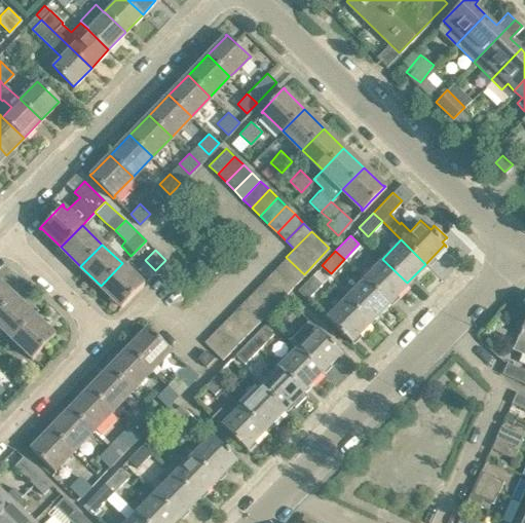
[(304,274),(286,257),(277,265),(296,283),(304,274)]
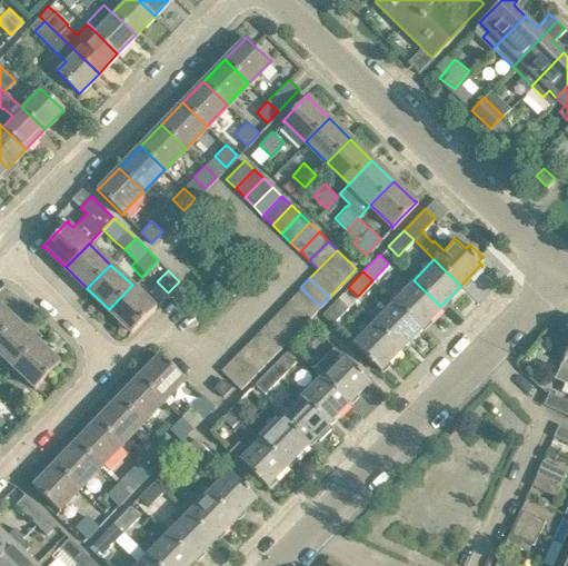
[(394,301),(420,327),(440,306),(414,280),(394,301)]
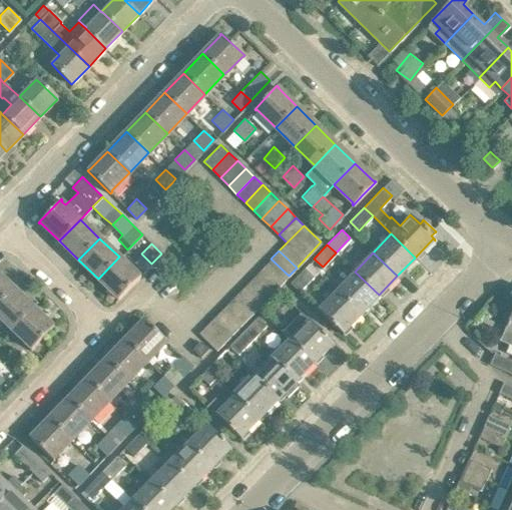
[(138,276),(119,257),(98,279),(117,297),(116,298),(117,299),(140,276),(139,275),(138,276)]
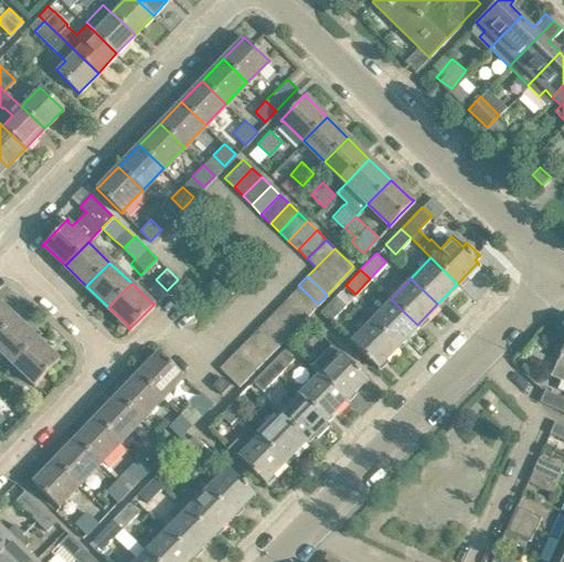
[(298,285),(289,294),(309,313),(318,304),(298,285)]
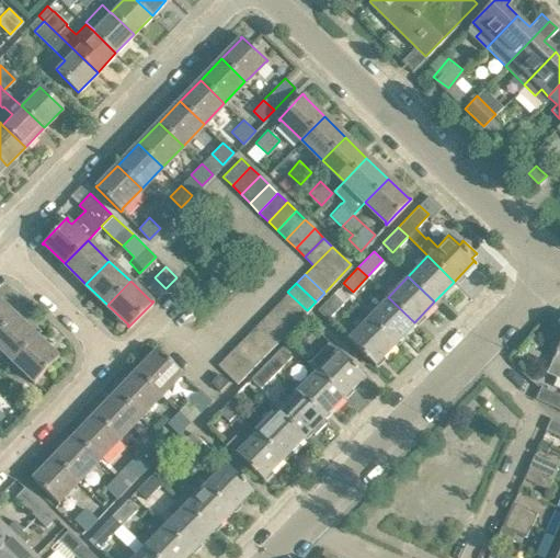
[(338,287),(318,309),(328,318),(347,297),(338,287)]
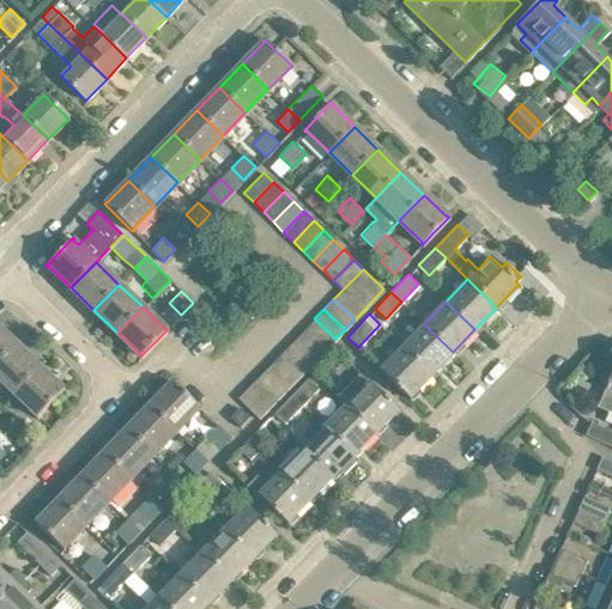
[(335,339),(314,318),(304,329),(326,349),(335,339)]
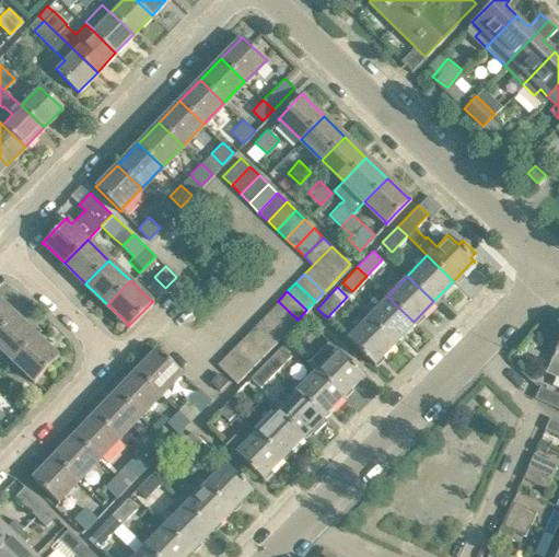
[(414,322),(387,297),(367,316),(393,343),(414,322)]
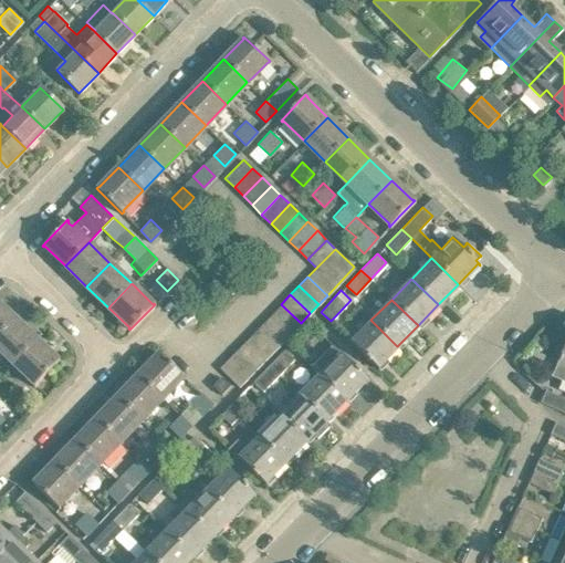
[(0,333),(14,319),(0,304),(0,333)]
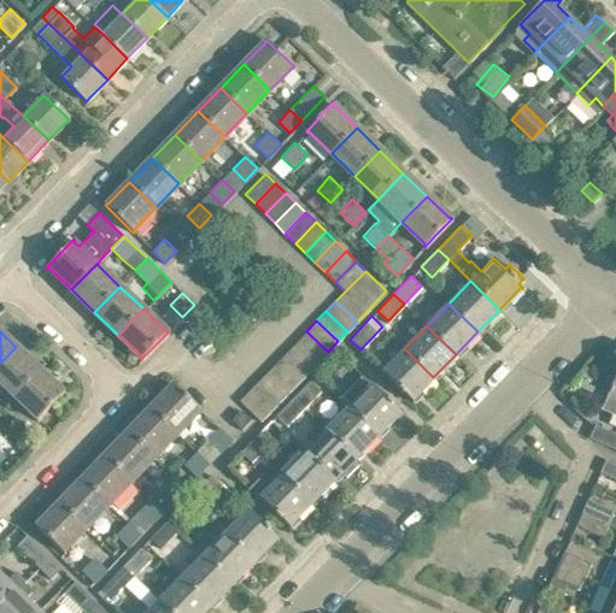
[(306,331),(297,341),(318,361),(328,352),(306,331)]
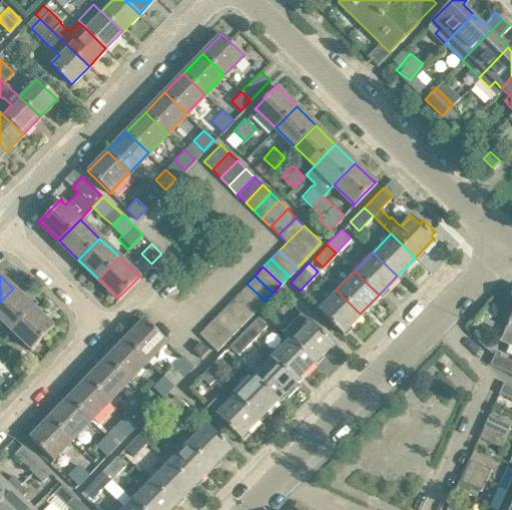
[(246,284),(238,292),(257,309),(265,301),(246,284)]
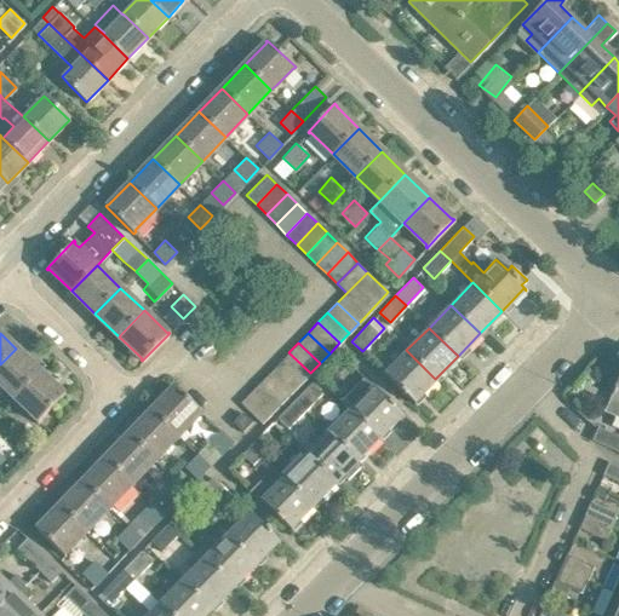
[(0,383),(15,397),(39,370),(16,349),(0,364),(0,383)]
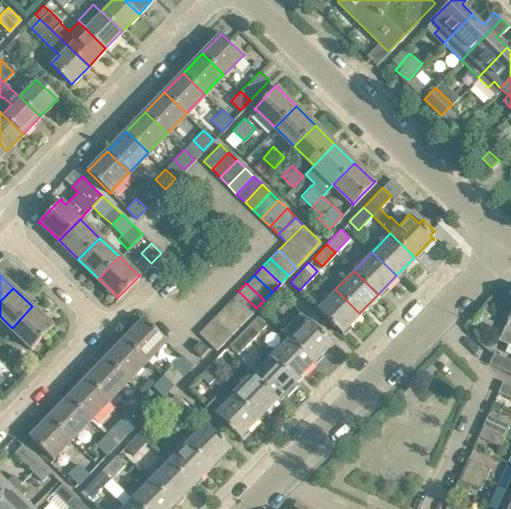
[(359,313),(335,289),(317,308),(331,323),(331,324),(334,327),(335,326),(342,333),(343,332),(341,331),(359,313)]
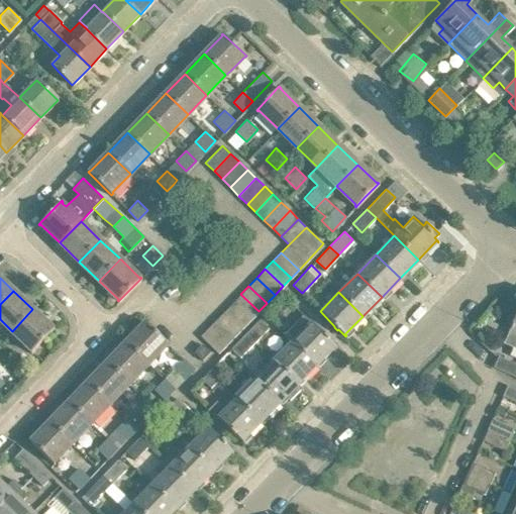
[(259,311),(240,294),(232,302),(250,319),(259,311)]
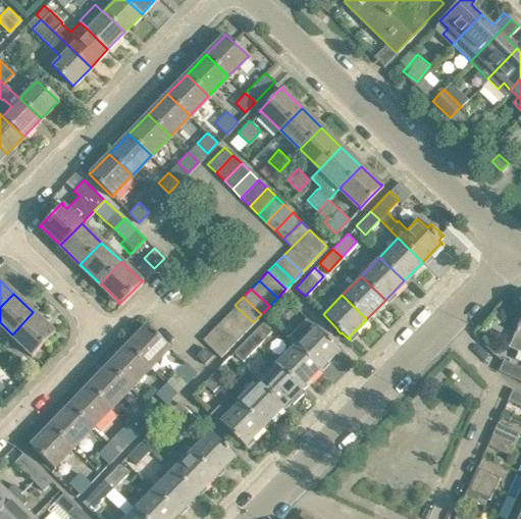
[(235,305),(226,313),(245,330),(253,322),(235,305)]
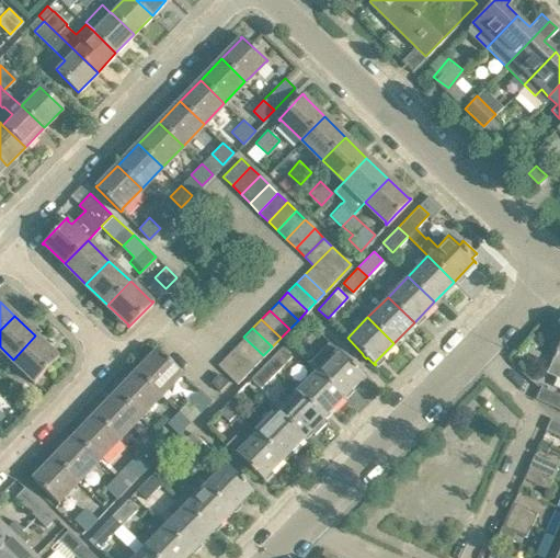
[(35,336),(13,360),(33,379),(32,380),(34,382),(58,356),(57,355),(56,356),(35,336)]
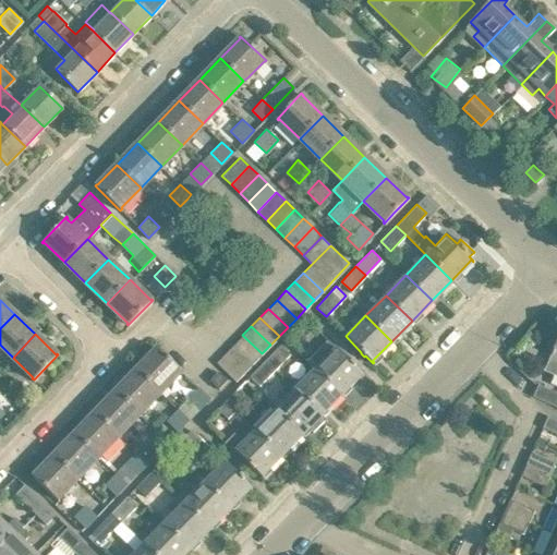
[(262,353),(242,335),(234,345),(253,362),(262,353)]
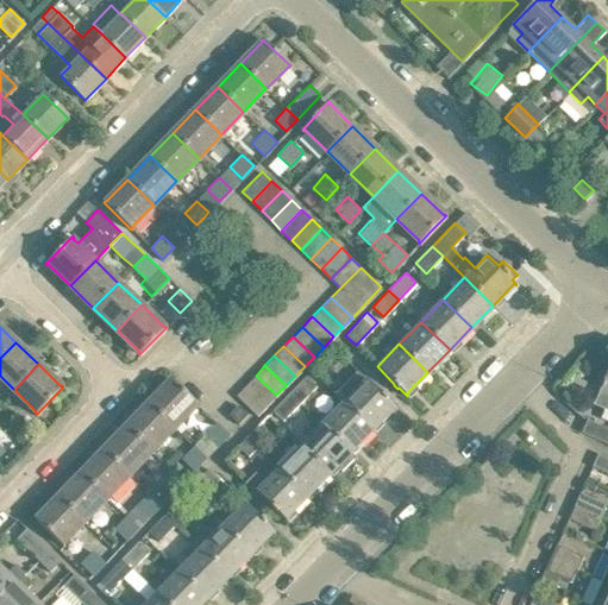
[(607,369),(594,402),(593,402),(591,403),(607,410),(607,369)]
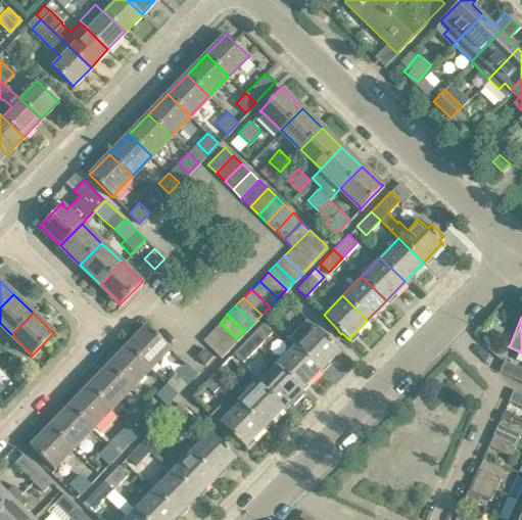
[(332,343),(333,342),(330,339),(329,340),(306,318),(287,338),(294,344),(294,345),(319,369),(337,350),(338,351),(339,350),(332,343)]
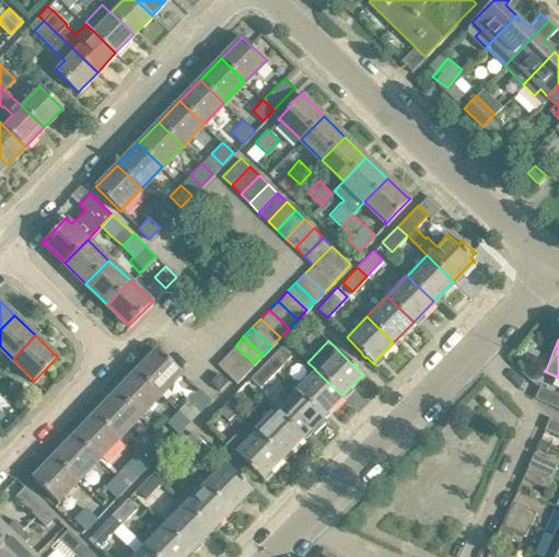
[(275,370),(276,370),(290,355),(281,345),(266,361),(275,370)]
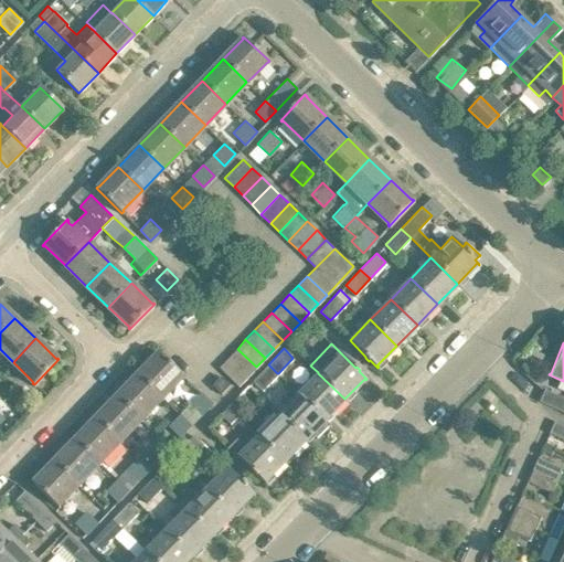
[(237,349),(229,358),(247,377),(256,367),(237,349)]
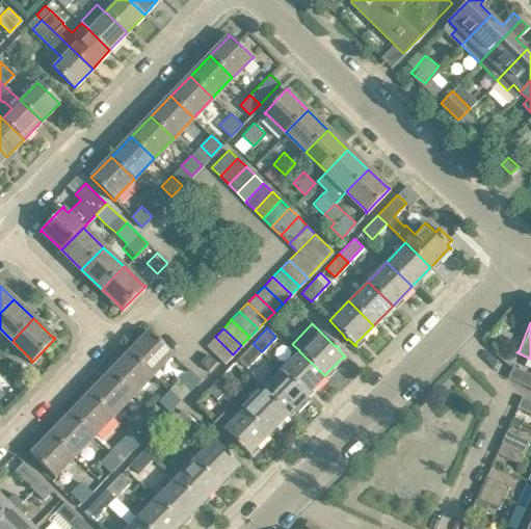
[(173,355),(174,353),(149,331),(148,332),(149,333),(130,352),(152,374),(171,354),(173,355)]
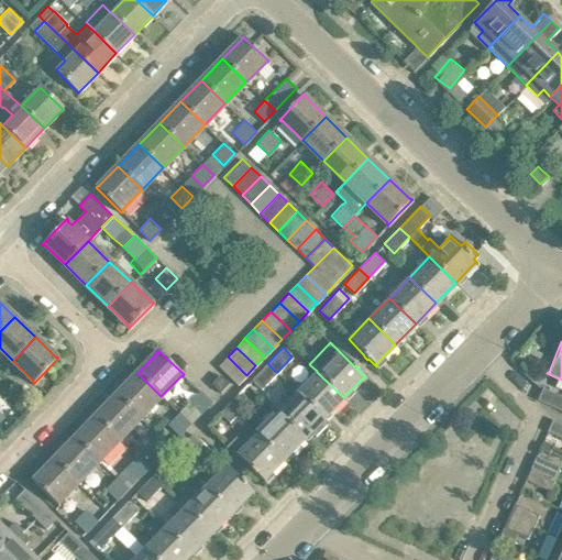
[(246,375),(228,357),(218,365),(238,384),(246,375)]
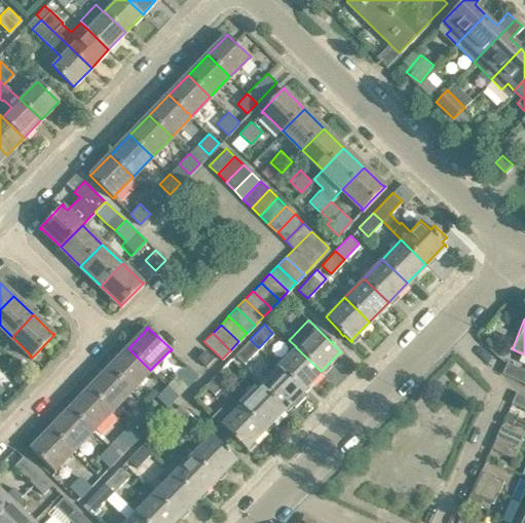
[(262,350),(259,347),(258,347),(250,339),(235,353),(248,366),(262,350)]
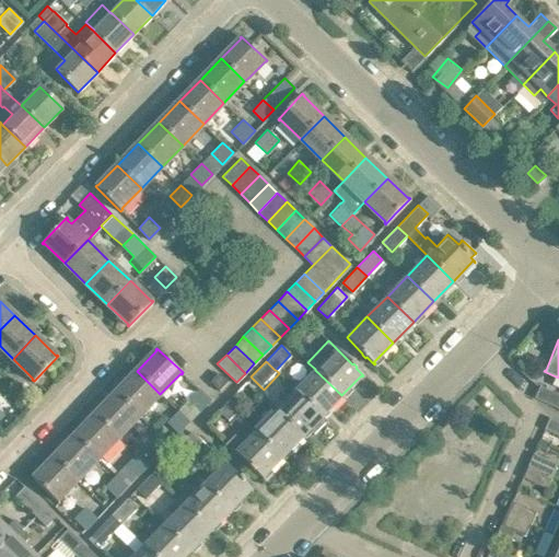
[(295,390),(322,415),(341,395),(315,370),(295,390)]
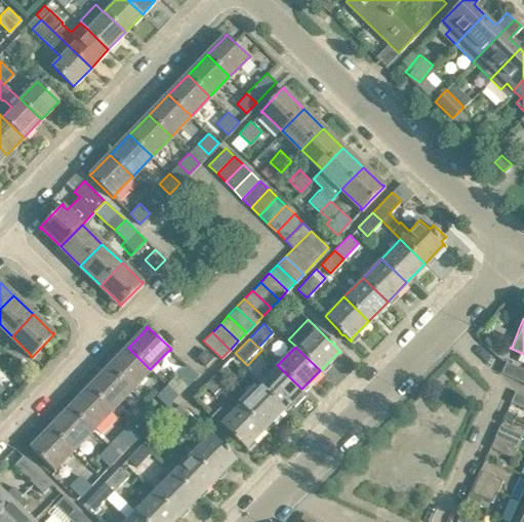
[(150,369),(128,348),(109,367),(131,389),(150,369)]
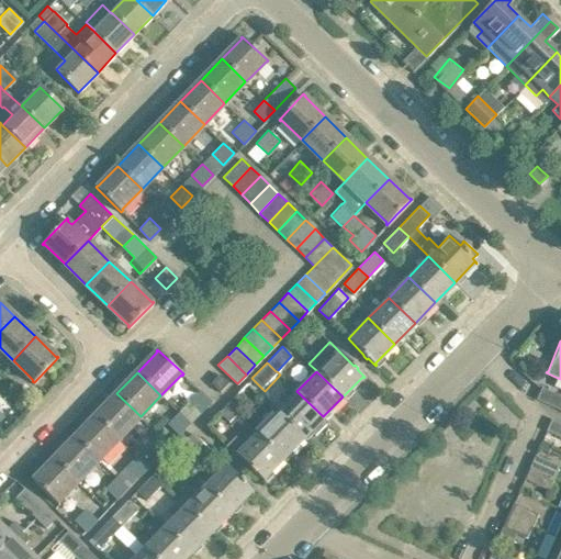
[(220,391),(228,382),(220,373),(211,382),(220,391)]
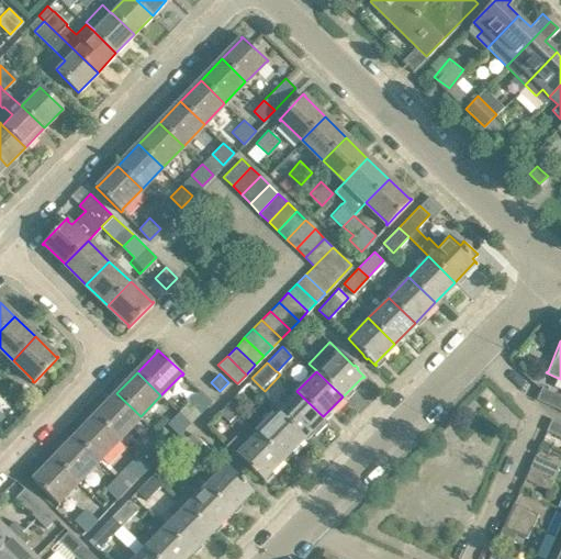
[(227,403),(236,413),(257,392),(247,382),(227,403)]
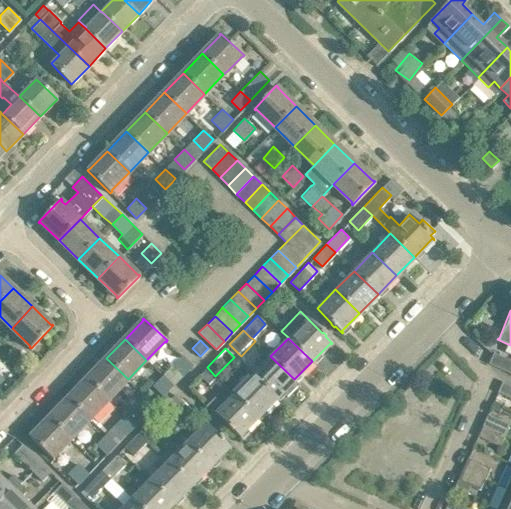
[(510,371),(510,359),(493,351),(488,363),(510,373),(510,371)]
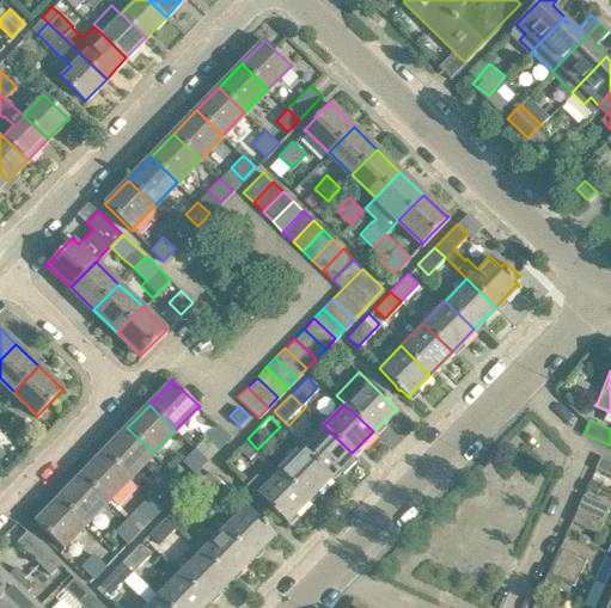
[(230,436),(218,424),(206,436),(218,448),(230,436)]
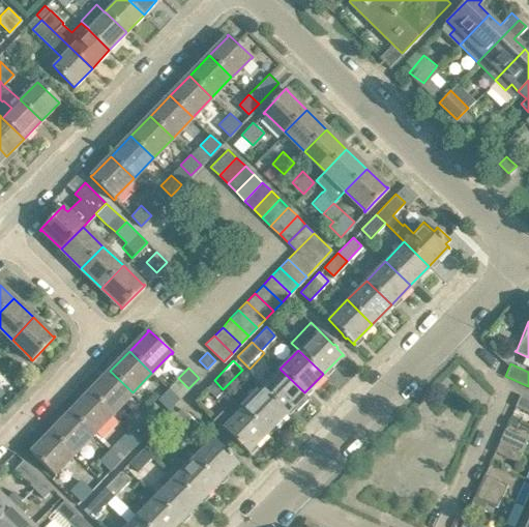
[(310,398),(304,392),(280,369),(261,388),(286,412),(292,405),(296,409),(307,398),(309,399),(310,398)]
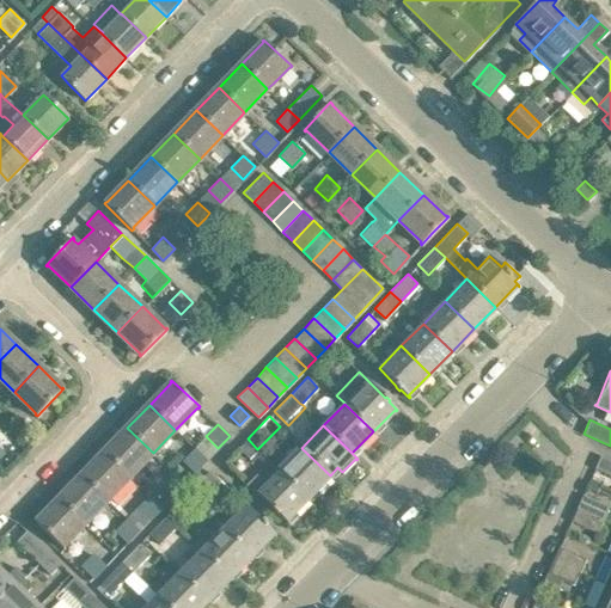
[(160,460),(153,453),(127,428),(104,452),(130,477),(138,484),(160,460)]
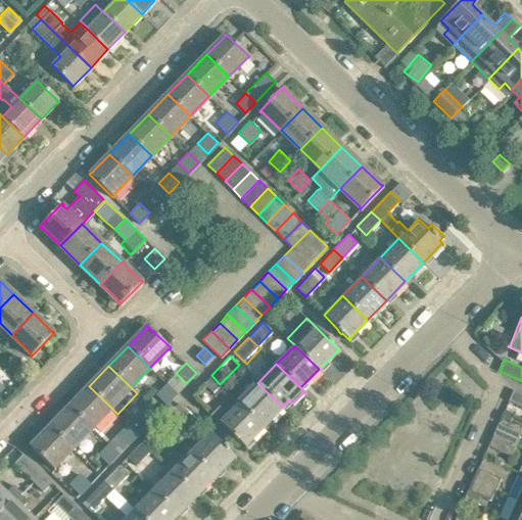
[(220,384),(211,375),(197,389),(205,398),(220,384)]
